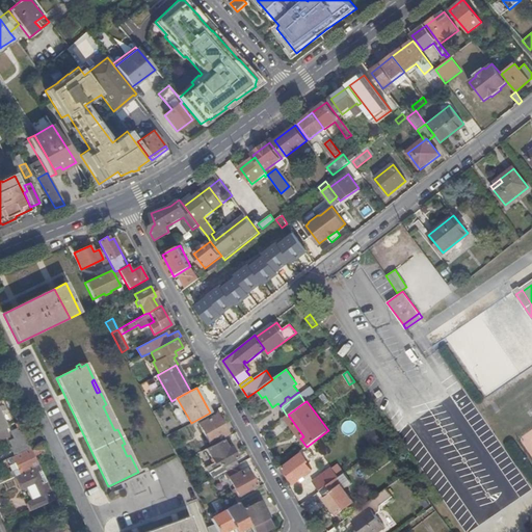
[(117,429),(106,404),(103,406),(114,430),(117,429)]
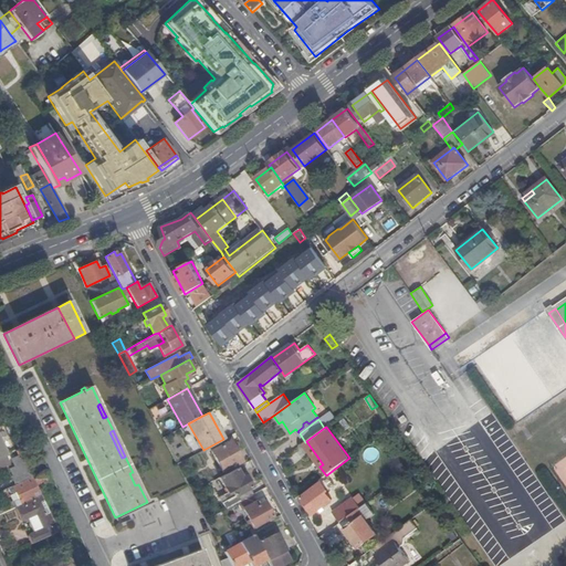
[(12,452),(19,449),(13,438),(7,441),(12,452)]
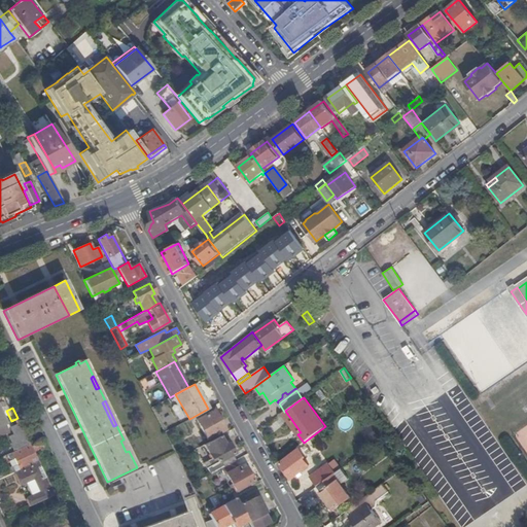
[(215,410),(197,420),(207,440),(226,430),(215,410)]
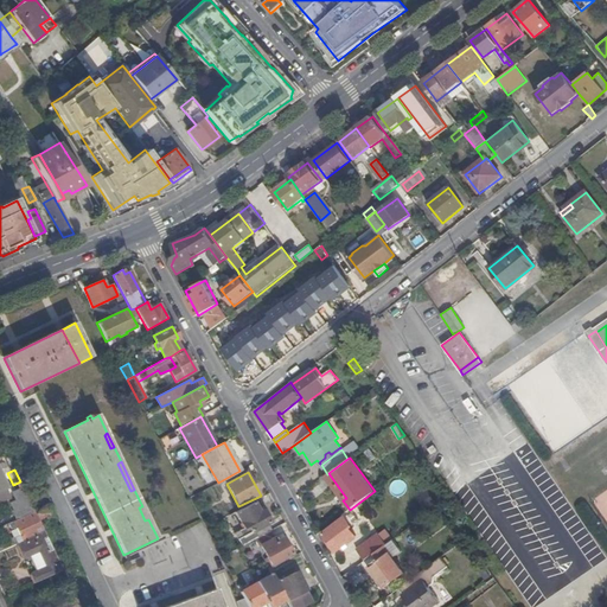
[(0,502),(11,497),(0,474),(0,502)]
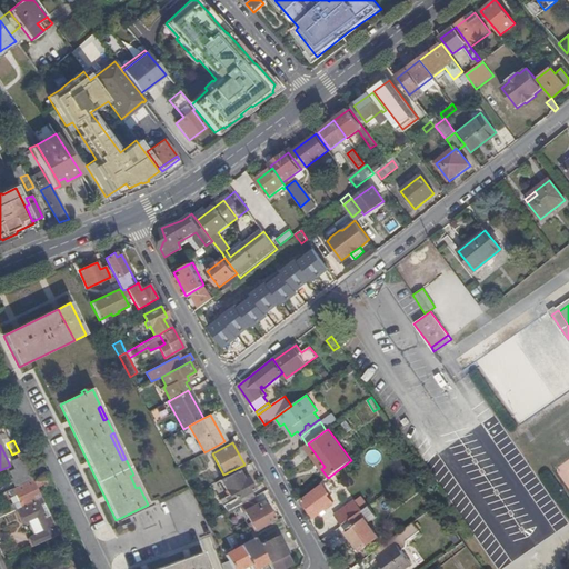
[(10,461),(12,466),(13,466),(23,461),(21,456),(10,461)]
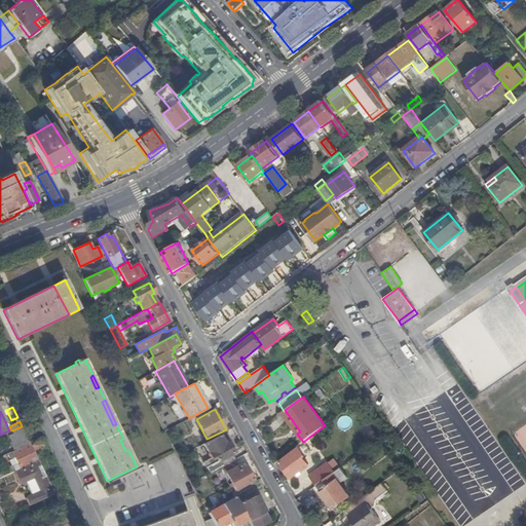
[(12,430),(11,430),(12,433),(8,436),(11,442),(10,443),(12,449),(29,442),(22,426),(12,430)]
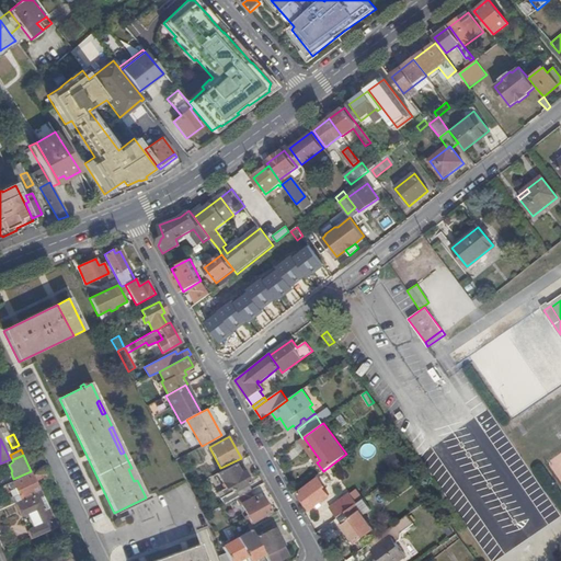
[(233,465),(217,473),(226,488),(217,493),(224,505),(236,499),(250,491),(247,484),(249,483),(242,472),(239,474),(233,465)]
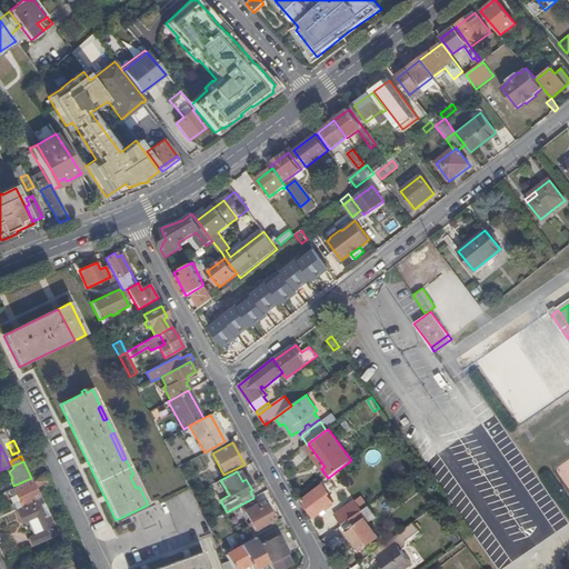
[(52,481),(49,475),(33,481),(37,488),(52,481)]
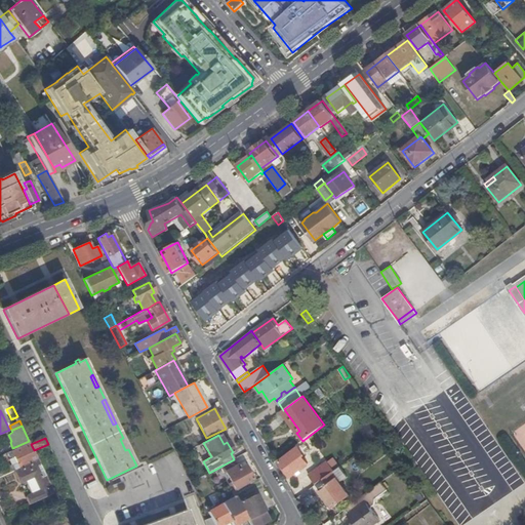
[(307,445),(303,441),(297,445),(298,447),(279,461),(290,477),(308,463),(303,456),(305,455),(300,450),(307,445)]
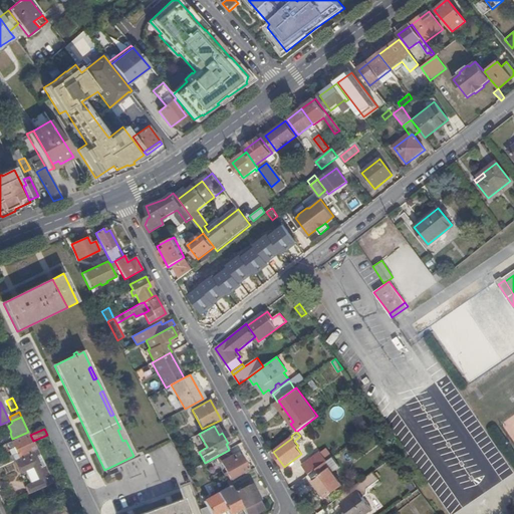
[(11,442),(14,448),(16,453),(18,453),(20,458),(33,451),(26,435),(11,442)]
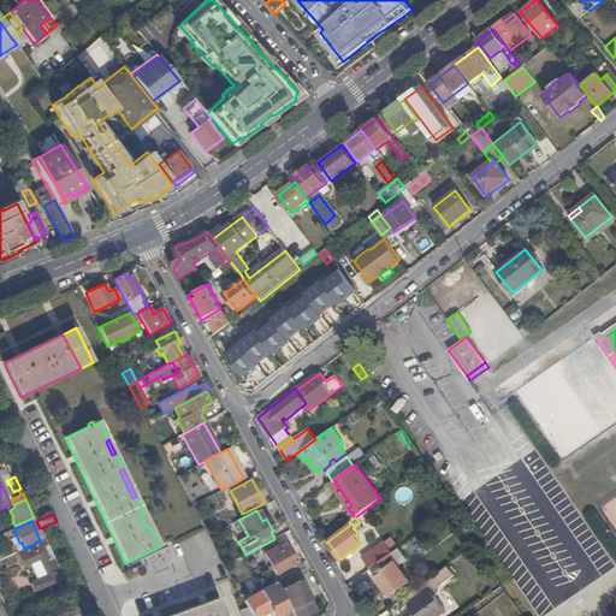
[(13,529),(6,532),(11,540),(17,537),(13,529)]
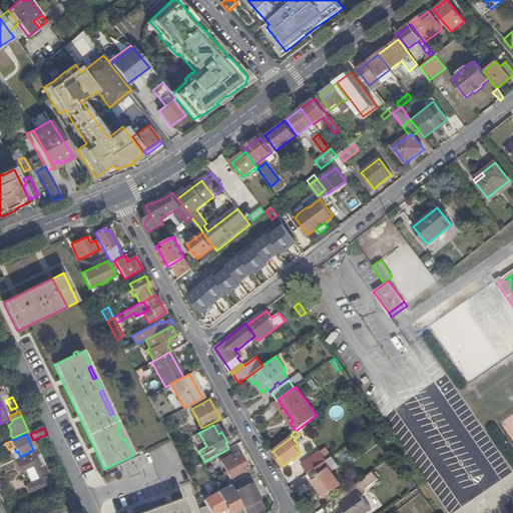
[(41,487),(53,482),(50,476),(46,477),(41,467),(35,455),(39,454),(37,449),(33,450),(20,457),(14,459),(20,471),(31,465),(38,479),(41,487)]
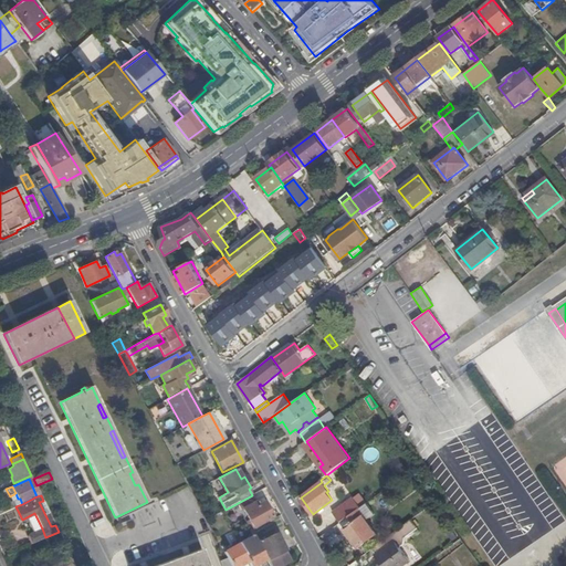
[(200,509),(194,496),(161,509),(186,555),(200,549),(203,548),(199,535),(208,532),(200,509)]
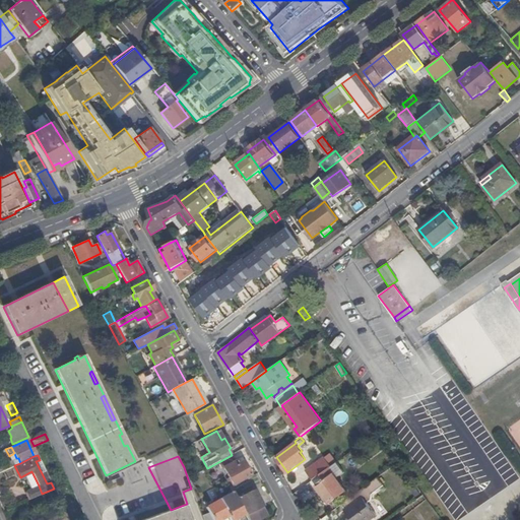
[(242,458),(223,467),(233,484),(251,474),(242,458)]
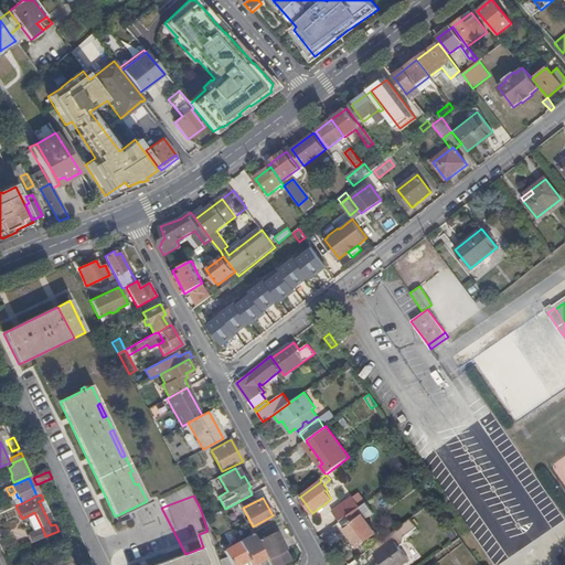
[(356,509),(362,504),(356,498),(351,502),(356,509)]
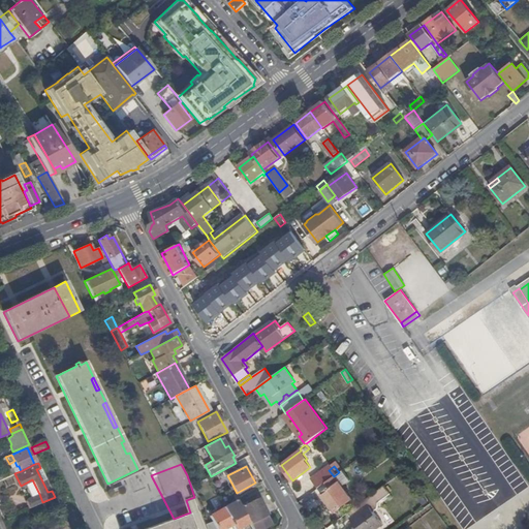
[(2,472),(5,477),(13,473),(10,468),(2,472)]
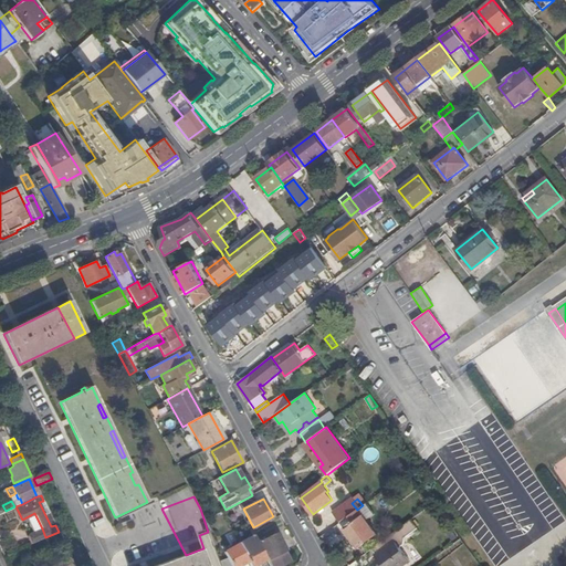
[(355,512),(357,510),(352,503),(332,519),(336,525),(355,512)]
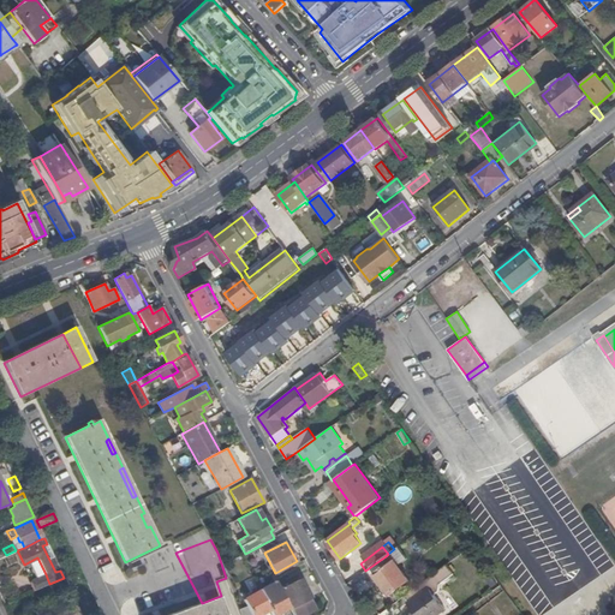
[(398,555),(394,549),(388,554),(386,556),(390,562),(393,560),(392,559),(398,555)]
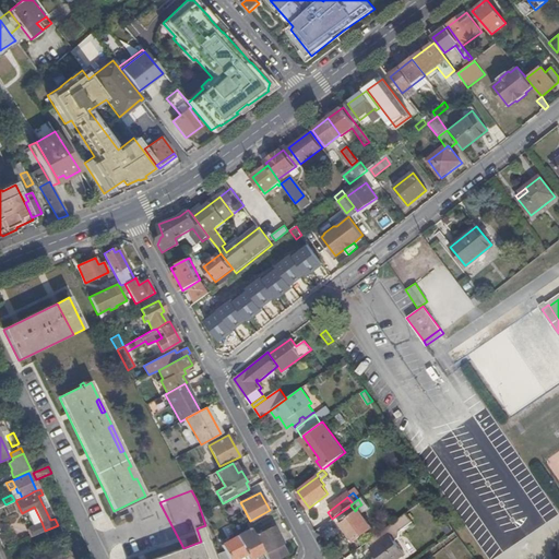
[(110,558),(153,558),(183,548),(159,502),(98,525),(108,550),(110,558)]
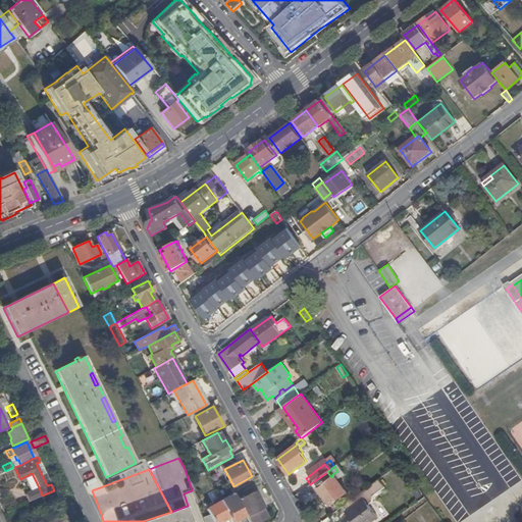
[(347,493),(333,475),(331,477),(327,472),(310,484),(314,489),(316,487),(325,499),(329,506),(347,493)]
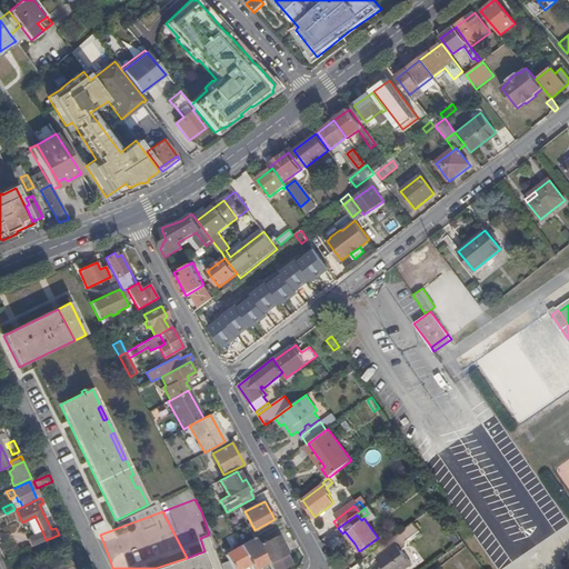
[(29,538),(42,531),(35,516),(22,522),(29,538)]
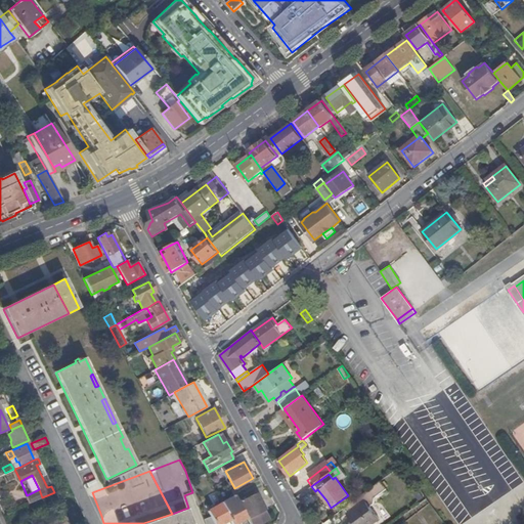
[(47,487),(51,486),(46,475),(42,477),(47,487)]
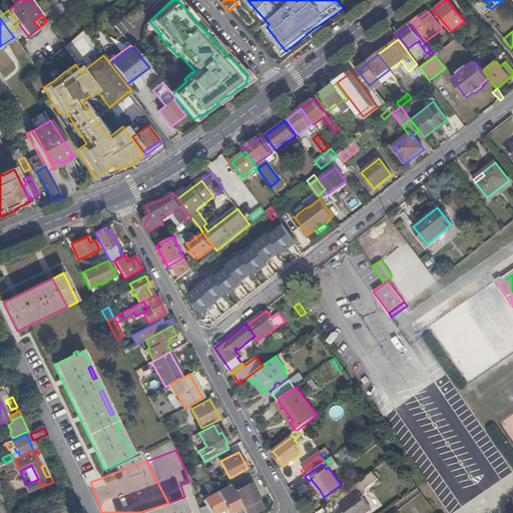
[(372,472),(336,498),(341,505),(339,507),(342,511),(341,512),(364,512),(370,509),(362,497),(366,495),(366,489),(378,480),(372,472)]
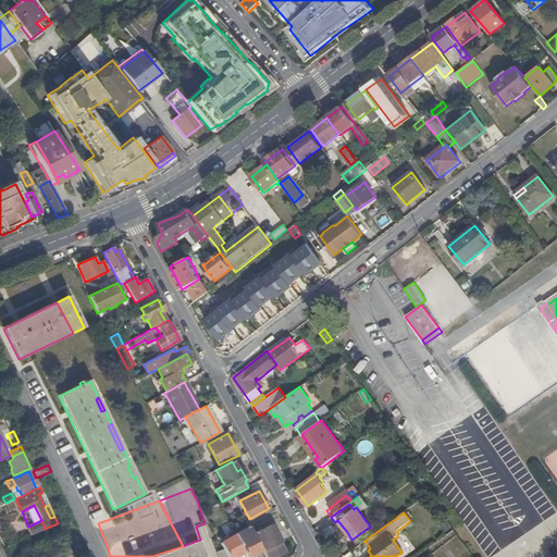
[(28,527),(32,535),(45,529),(41,520),(28,527)]
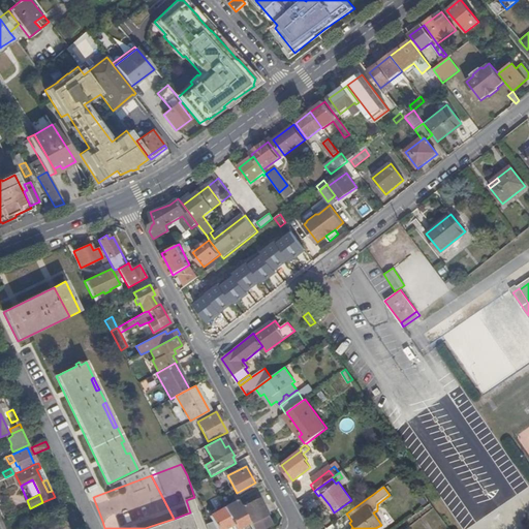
[(320,494),(318,496),(327,507),(330,505),(320,494)]
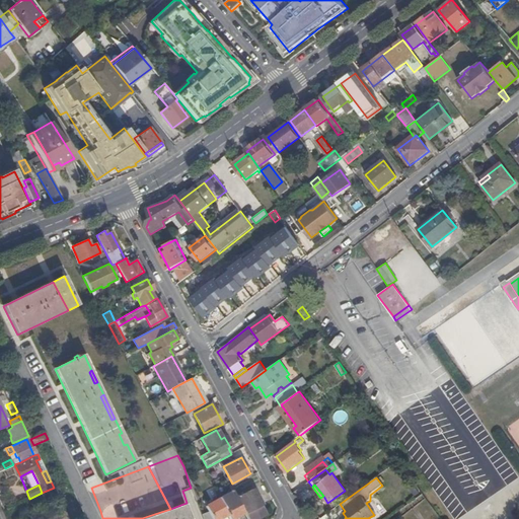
[(253,489),(236,498),(243,513),(244,514),(245,513),(248,518),(255,518),(266,514),(253,489)]
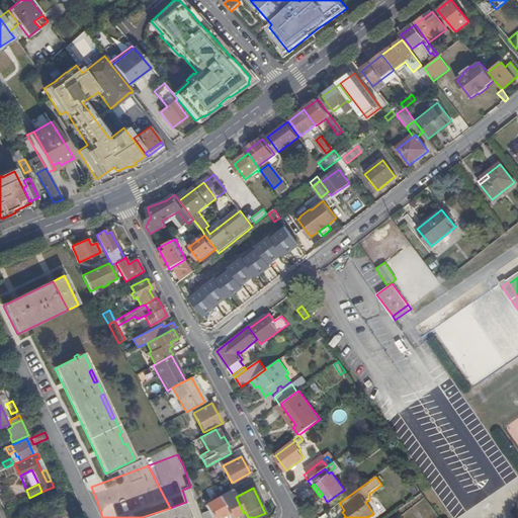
[(227,514),(228,517),(230,517),(243,512),(236,497),(233,491),(219,498),(227,514)]
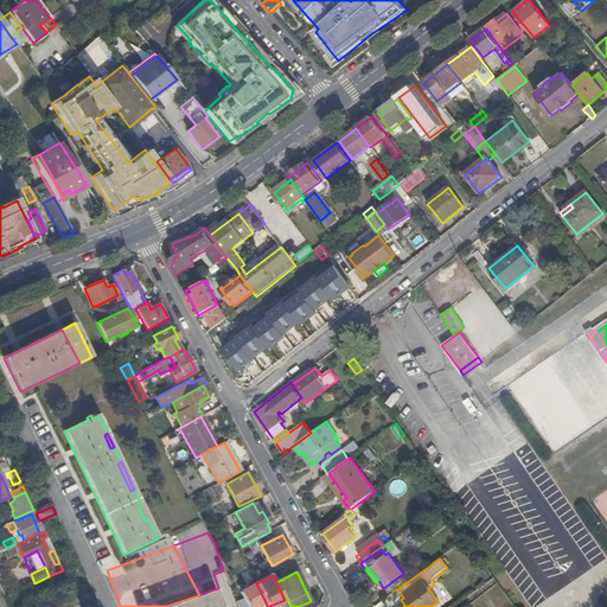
[(243,599),(247,606),(255,606),(266,602),(256,583),(240,592),(243,599)]
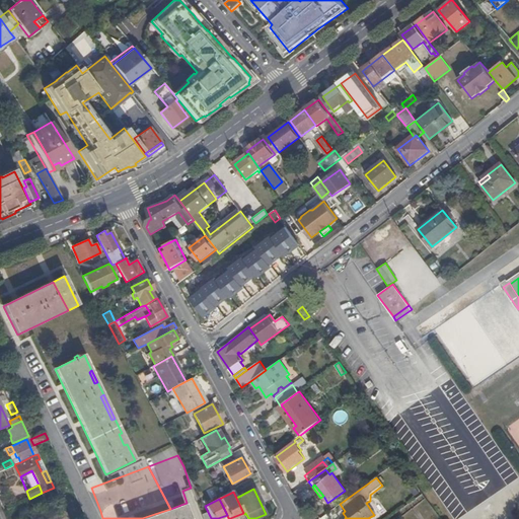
[(188,518),(183,504),(170,509),(174,518),(188,518)]
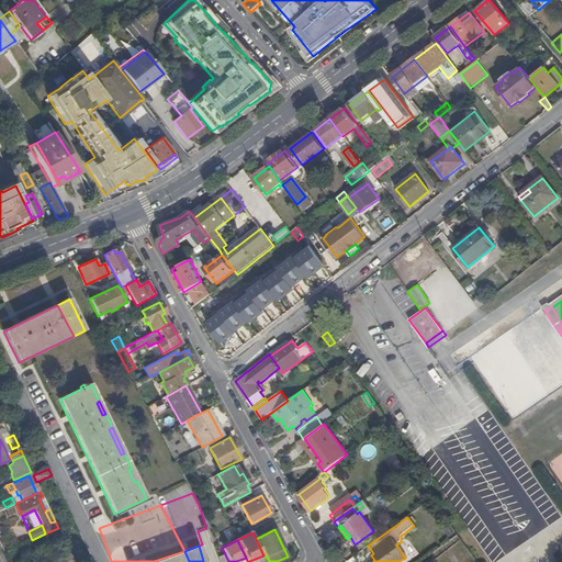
[(74,561),(69,550),(64,552),(66,555),(52,561),(74,561)]
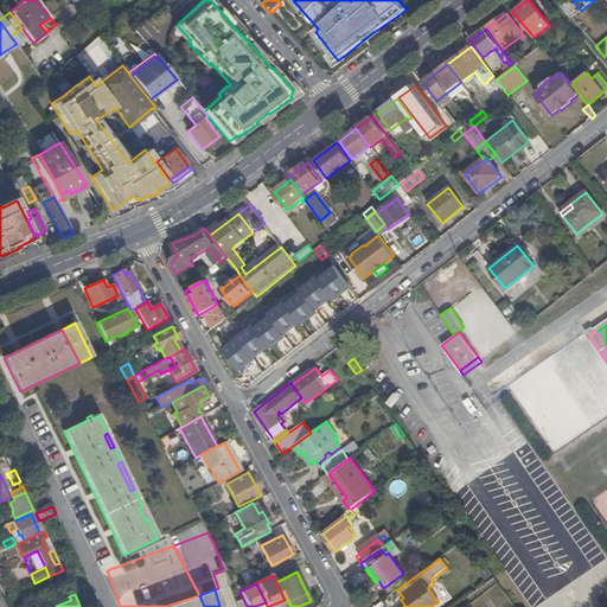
[(204,606),(199,595),(166,606),(204,606)]
